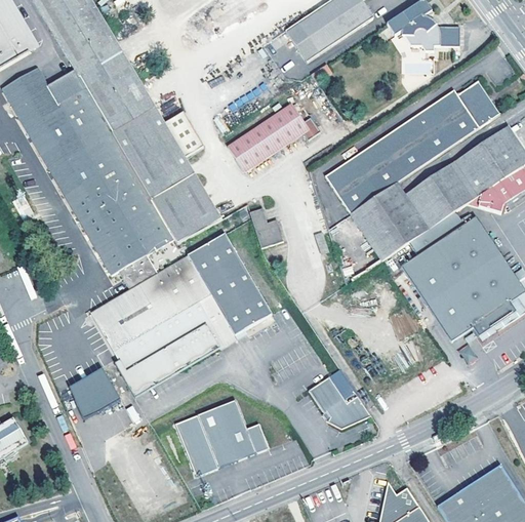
[(0,0),(0,71),(29,54),(42,46),(38,40),(14,0),(0,0)]
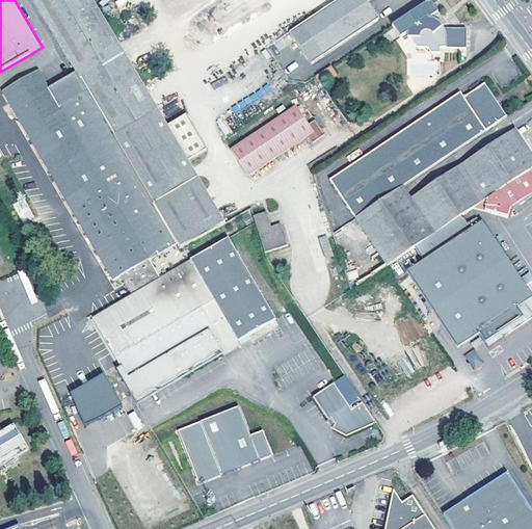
[(34,0),(53,32),(76,71),(177,240),(180,246),(225,220),(209,191),(202,179),(189,159),(167,123),(95,0),(34,0)]
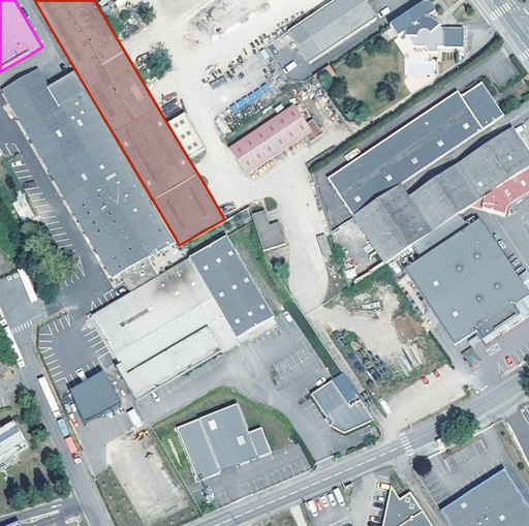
[(331,0),(300,21),(287,29),(309,61),(321,53),(376,17),(366,0),(331,0)]
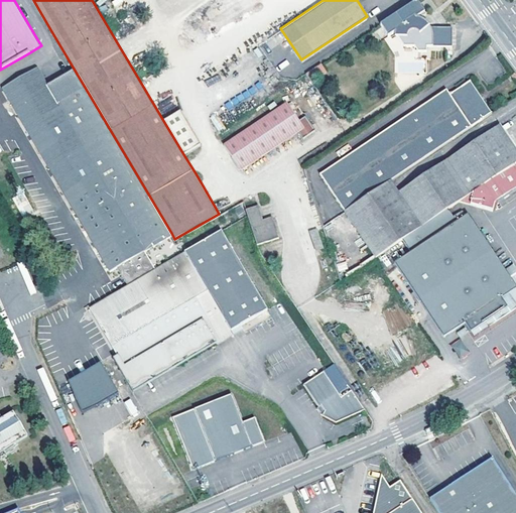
[(412,0),(379,22),(387,34),(393,30),(402,43),(413,43),(416,49),(425,49),(425,44),(450,44),(450,26),(429,25),(429,24),(427,22),(426,21),(423,19),(421,18),(419,17),(417,16),(415,16),(423,10),(416,0),(412,0)]
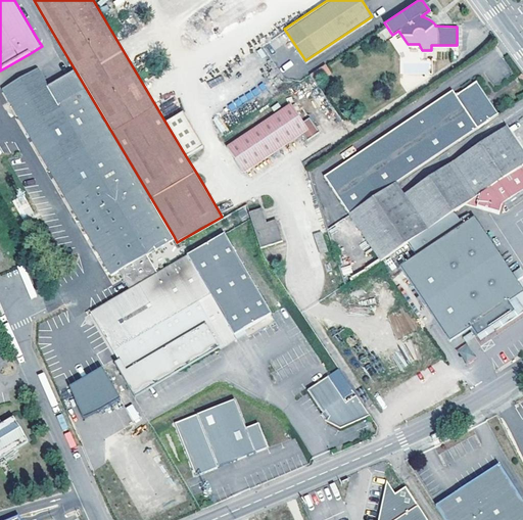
[(49,88),(37,67),(4,86),(77,214),(78,216),(112,275),(116,272),(119,276),(122,275),(147,260),(145,255),(164,244),(163,243),(66,78),(49,88)]
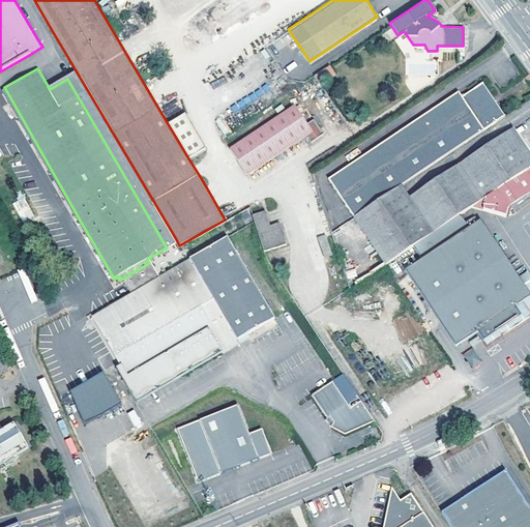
[(67,79),(166,246),(176,239),(76,70),(66,78),(67,79)]
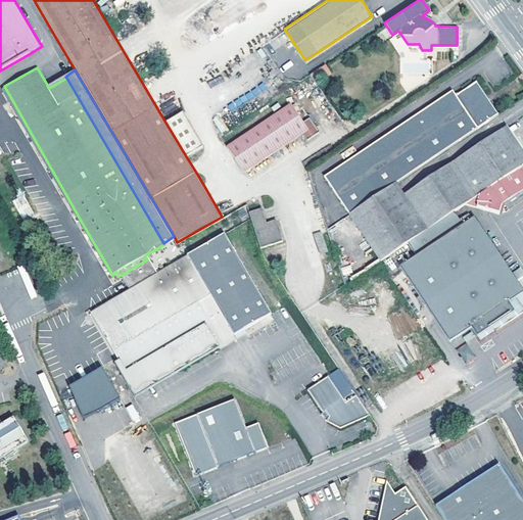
[(350,211),(396,180),(497,111),(477,80),(456,93),(453,88),(389,131),(325,174),(350,211)]
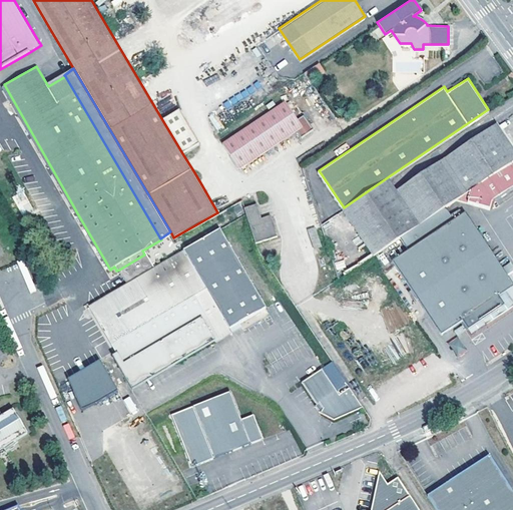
[(303,133),(315,125),(306,111),(300,115),(288,97),(224,140),(240,165),(299,127),(303,133)]
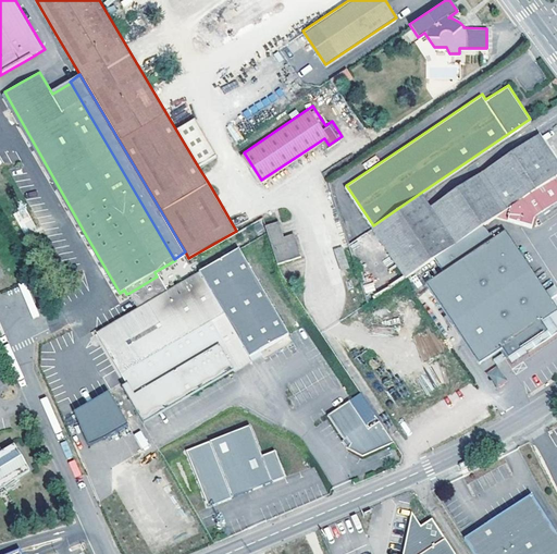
[(21,125),(16,117),(5,122),(11,132),(21,125)]
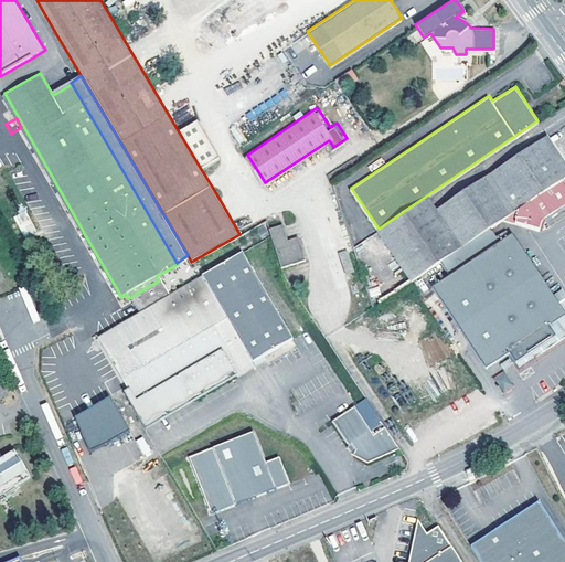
[(178,130),(201,169),(221,156),(199,118),(178,130)]
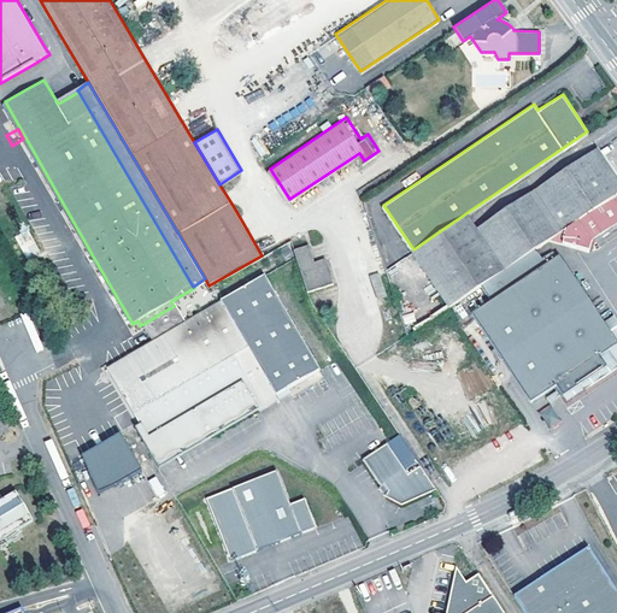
[(616,174),(598,145),(535,187),(562,228),(616,190),(616,174)]
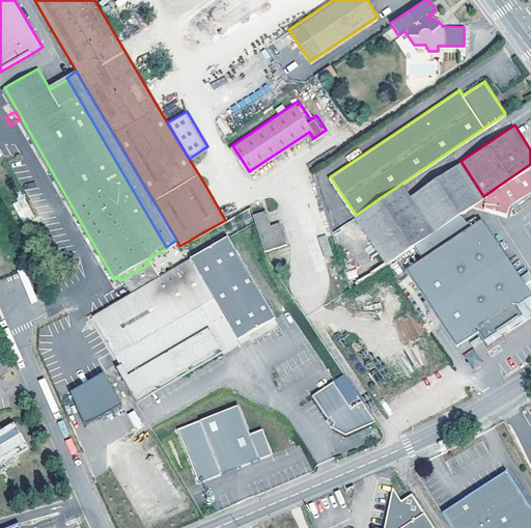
[(456,164),(411,195),(435,230),(462,212),(473,204),(483,196),(460,161),(456,164)]
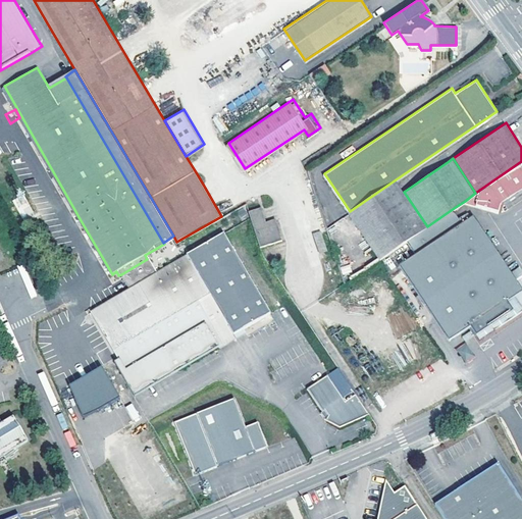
[(521,161),(475,193),(465,201),(498,209),(500,202),(502,200),(517,190),(521,187),(521,161)]
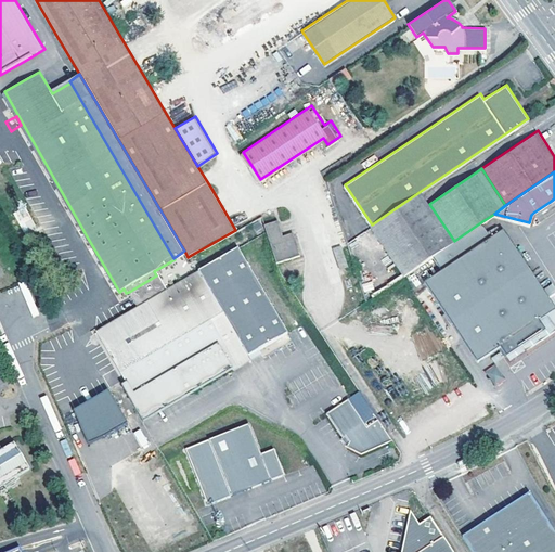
[(210,187),(218,200),(226,195),(218,182),(210,187)]
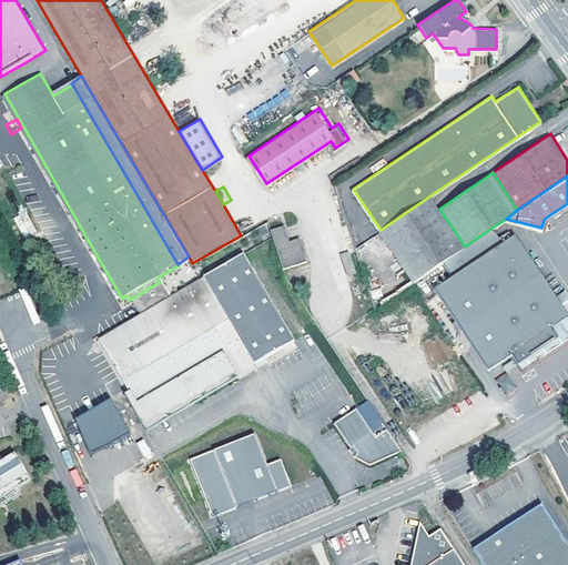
[(443,261),(465,246),(439,209),(430,195),(381,230),(414,280),(443,261)]
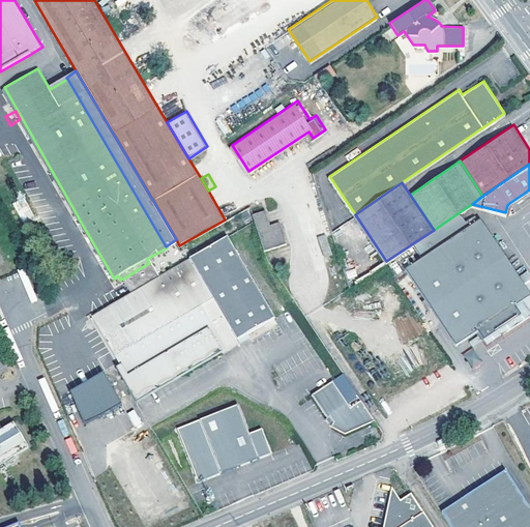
[(529,189),(525,193),(509,203),(514,209),(529,198),(529,189)]
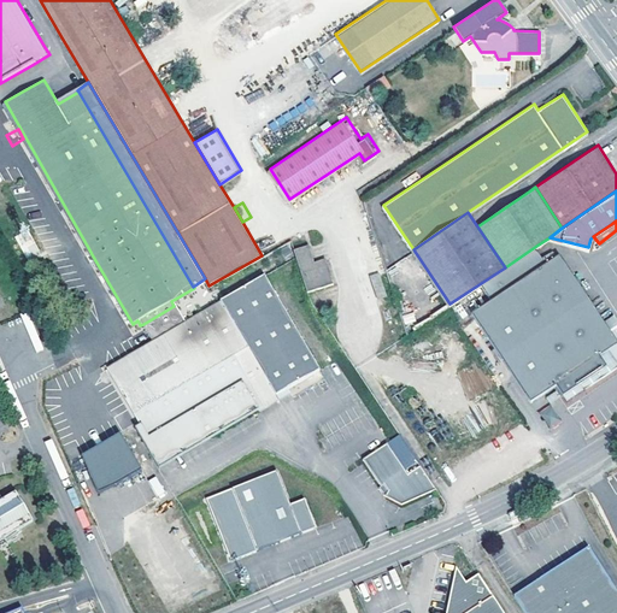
[(309,245),(293,249),(307,292),(334,282),(325,258),(315,261),(309,245)]
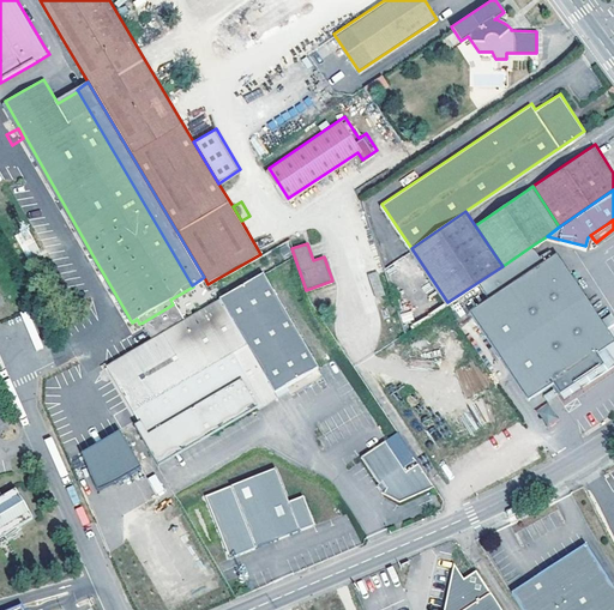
[(499,354),(529,398),(554,381),(565,396),(571,392),(613,363),(613,334),(613,336),(602,316),(557,251),(554,252),(551,247),(540,253),(534,245),(503,266),(479,282),(489,297),(470,310),(480,324),(499,354)]
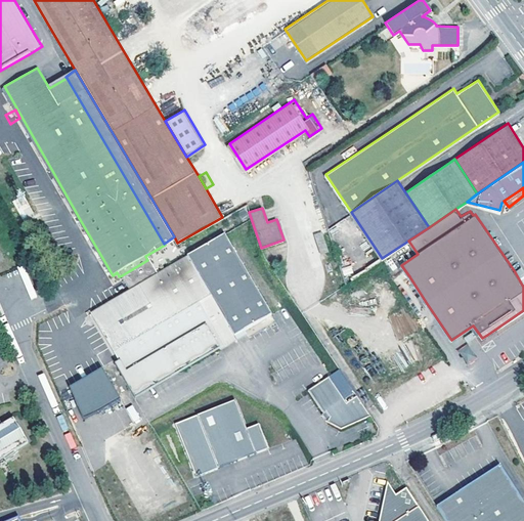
[(322,228),(314,230),(319,251),(328,249),(322,228)]
